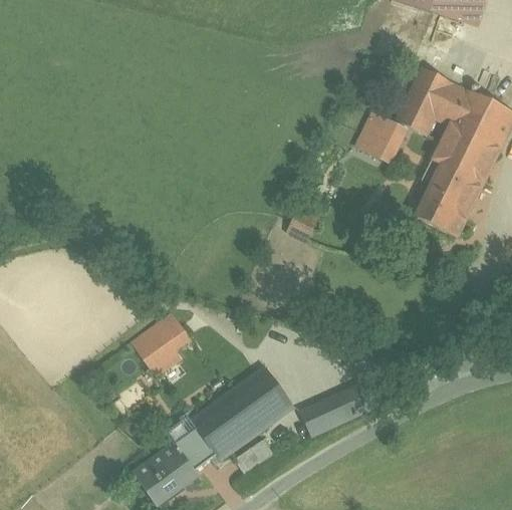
[(395,0),(470,24),(477,0),(395,0)]
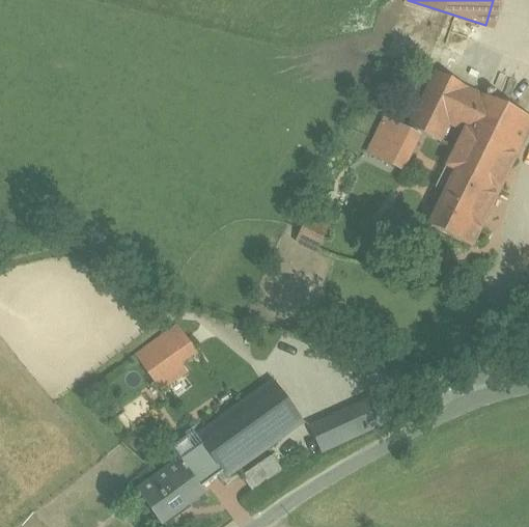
[(528,122),(528,115),(436,70),(409,123),(409,122),(408,123),(440,139),(448,120),(465,129),(513,154),(528,122)]
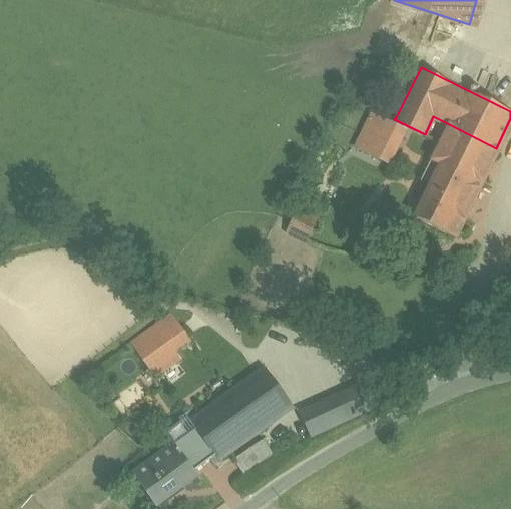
[(396,125),(372,113),(357,146),(373,153),(381,138),(388,141),(396,125)]
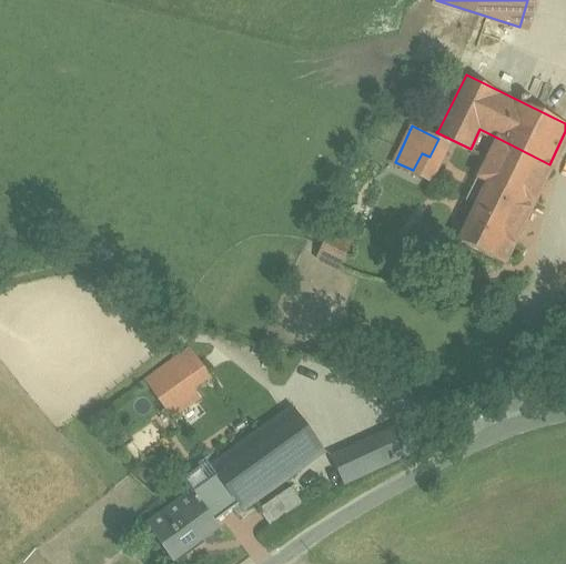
[(549,164),(497,138),(478,175),(489,181),(461,240),(503,261),(549,164)]
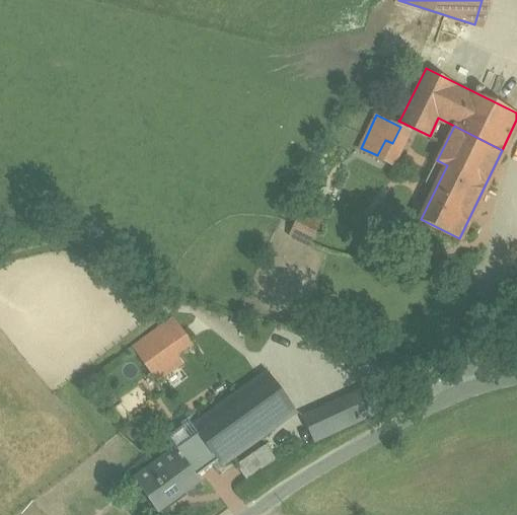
[(320,218),(300,208),(293,223),(313,232),(320,218)]
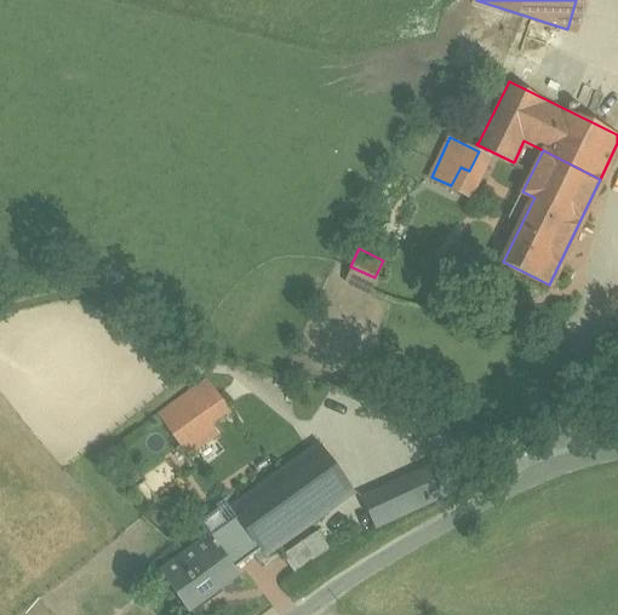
[(229,407),(207,375),(188,390),(210,420),(229,407)]
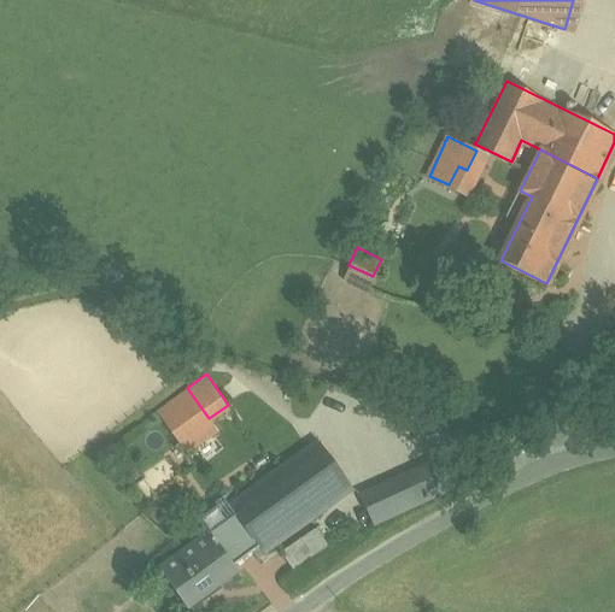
[(187,388),(157,411),(186,451),(217,428),(209,418),(187,388)]
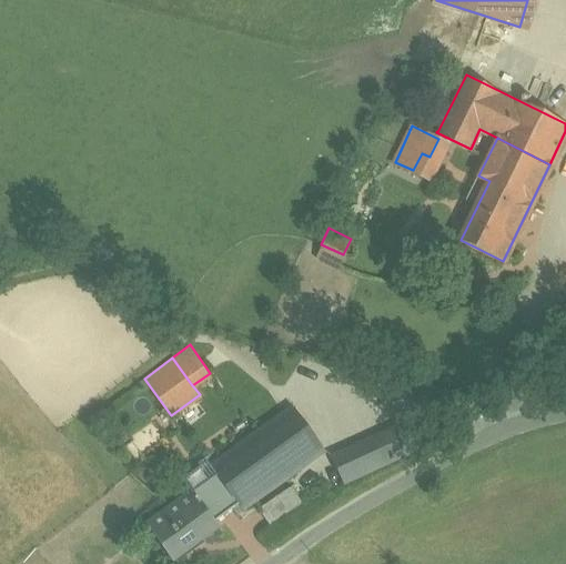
[(293,404),(212,463),(225,482),(239,501),(243,506),(324,447),(293,404)]
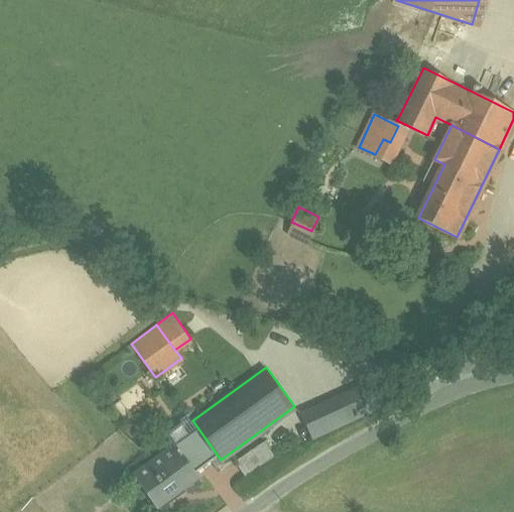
[(385,373),(363,384),(369,399),(369,400),(392,388),(385,373)]
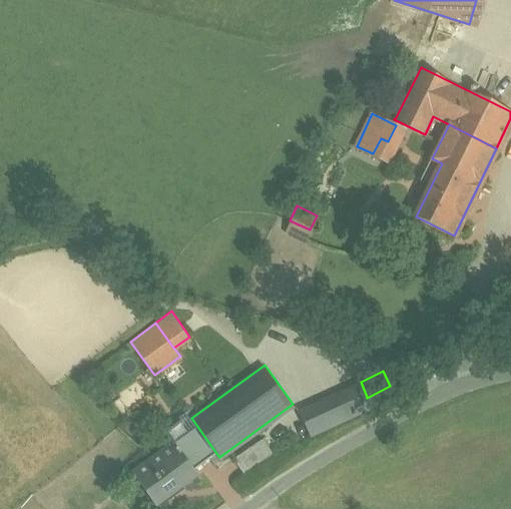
[(361,382),(324,399),(300,410),(311,433),(371,405),(367,398),(367,397),(361,382)]
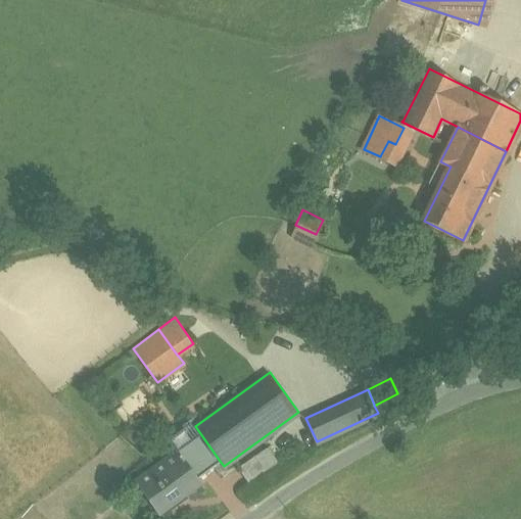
[(179,452),(136,482),(159,515),(161,513),(160,511),(199,482),(201,484),(202,483),(197,477),(220,461),(207,443),(185,460),(179,452)]
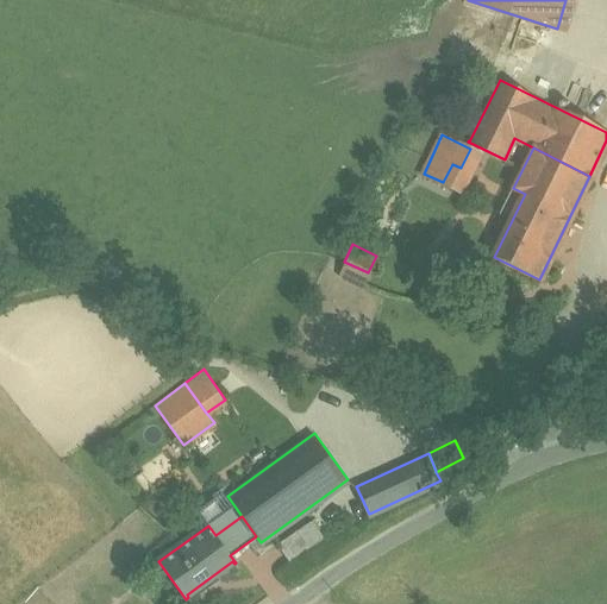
[(312,518),(277,542),(291,558),(324,535),(312,518)]
